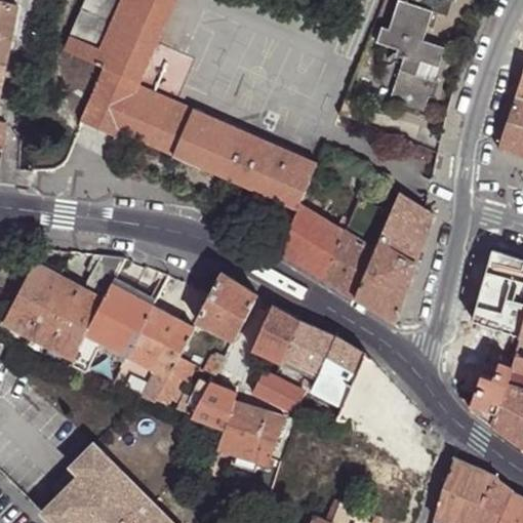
[(83,0),(63,50),(102,69),(138,84),(174,0),(83,0)]
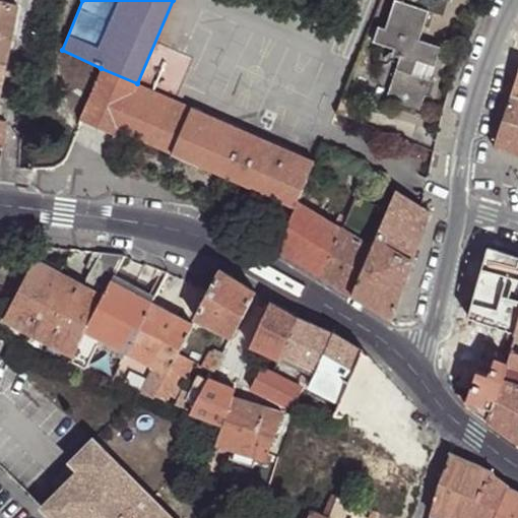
[(395,70),(385,100),(419,111),(434,67),(441,48),(419,41),(429,13),(442,17),(448,2),(441,0),(394,0),(385,29),(379,27),(373,43),(394,50),(392,56),(398,58),(395,70)]
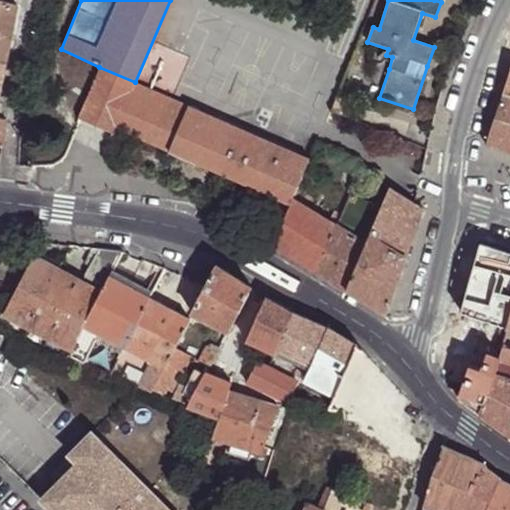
[(0,35),(7,37),(14,5),(0,1),(0,35)]
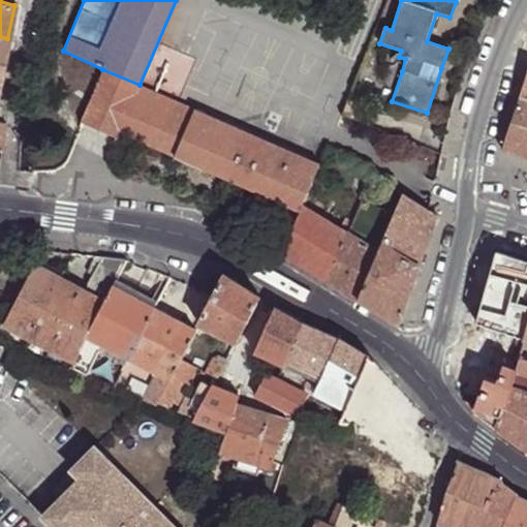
[(140,85),(102,69),(90,100),(126,116),(138,86),(140,85)]
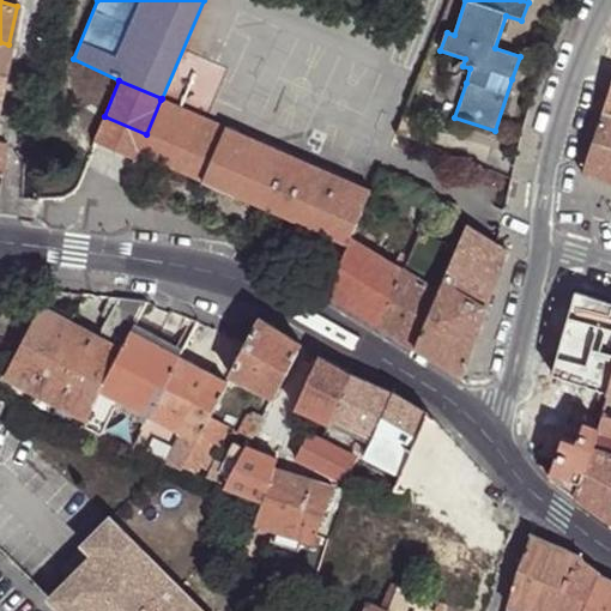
[(242,135),(161,100),(146,134),(138,153),(283,217),(300,175),(237,146),(242,135)]
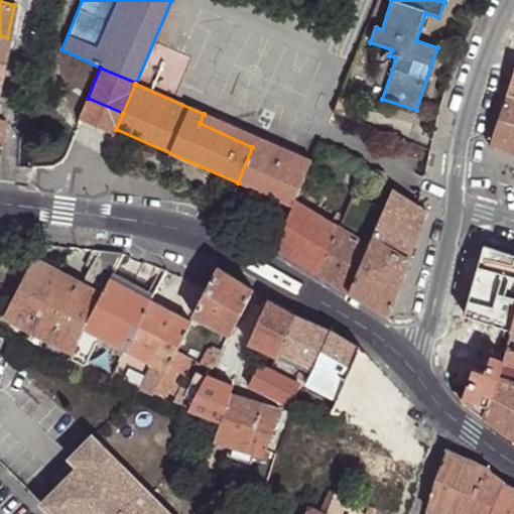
[(513,152),(513,95),(506,93),(489,144),(513,152)]
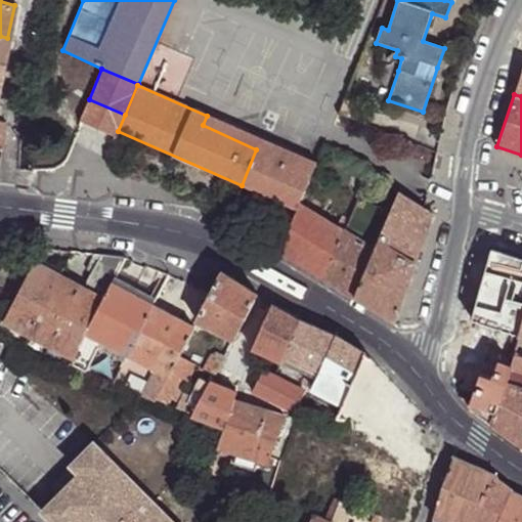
[(125,115),(89,99),(79,122),(115,137),(118,131),(125,115)]
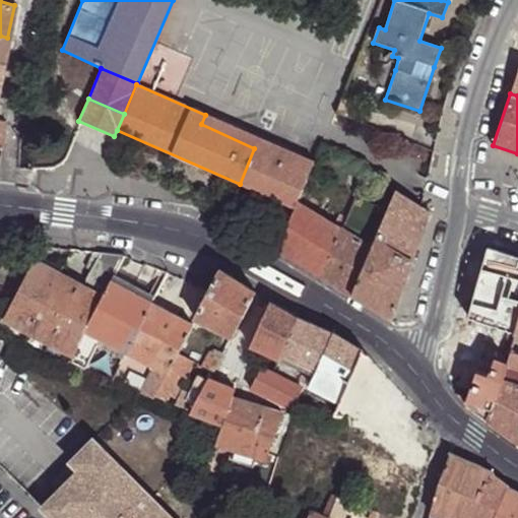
[(266,153),(310,173),(314,162),(205,115),(201,124),(254,148),(266,153)]
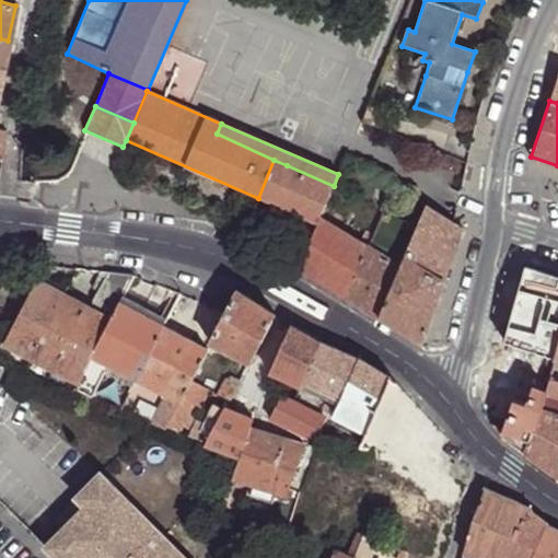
[(287,165),(274,160),(258,198),(269,204),(287,165)]
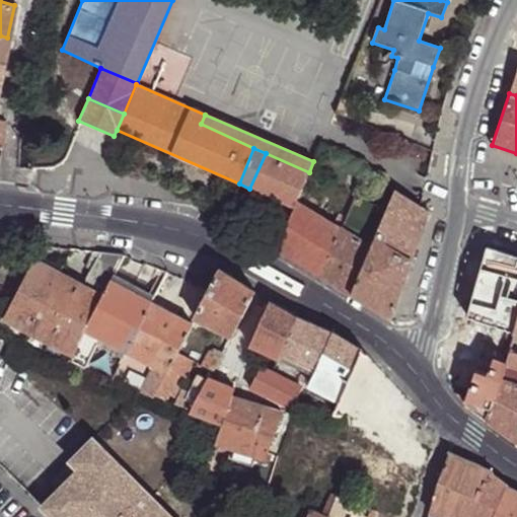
[(249,189),(294,207),(297,202),(309,172),(266,153),(249,189)]
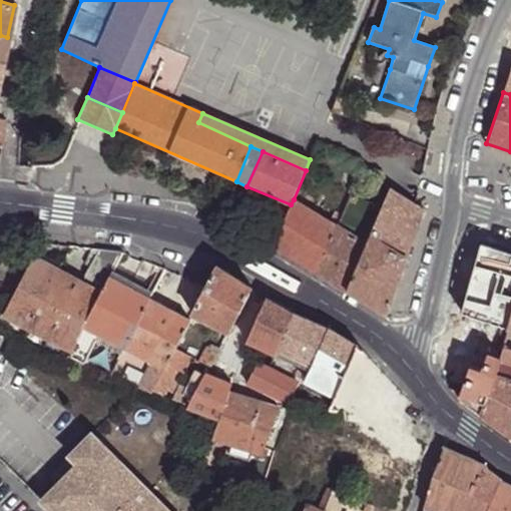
[(334,212),(341,215),(351,194),(361,170),(349,163),(330,209),(334,212)]
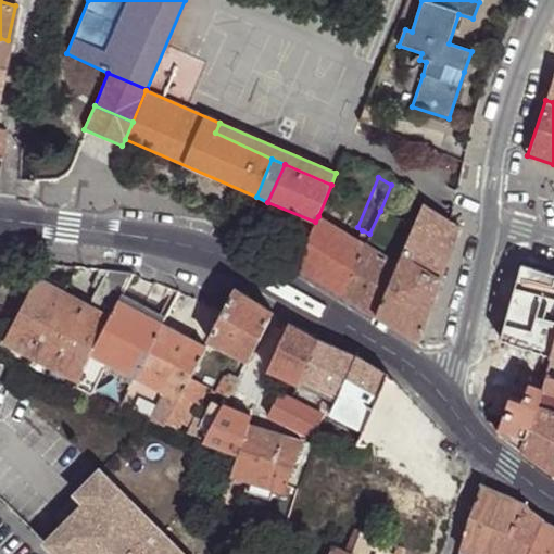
[(391,185),(380,211),(395,217),(405,194),(391,185)]
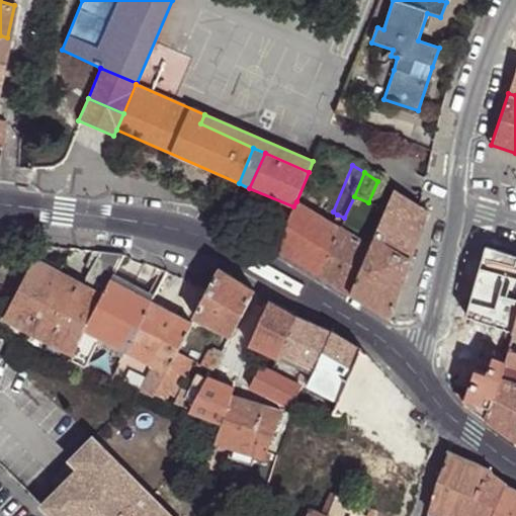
[(410,260),(426,210),(415,203),(395,191),(392,196),(385,210),(373,239),(410,260)]
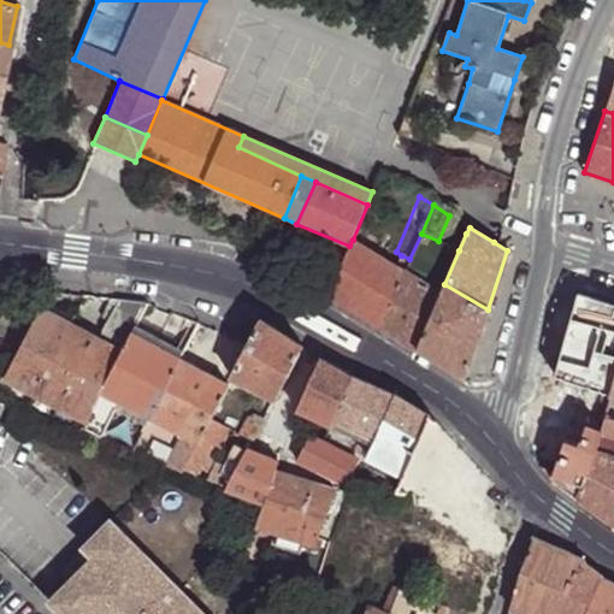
[(403,272),(440,294),(444,284),(459,251),(438,241),(421,234),(409,259),(403,272)]
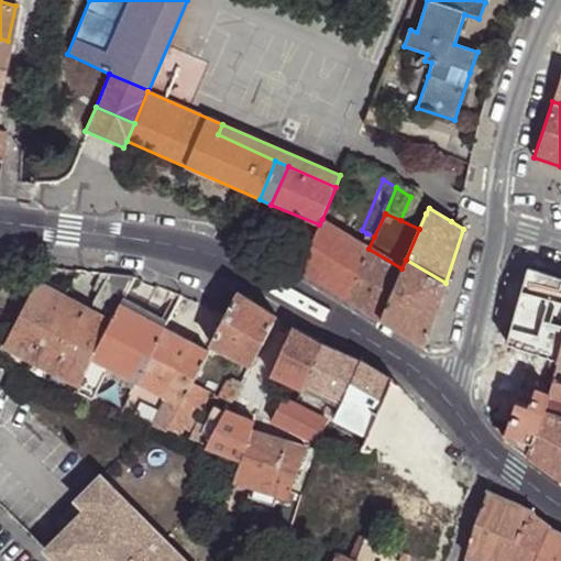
[(300,270),(347,299),(369,249),(362,244),(322,219),(319,224),(300,270)]
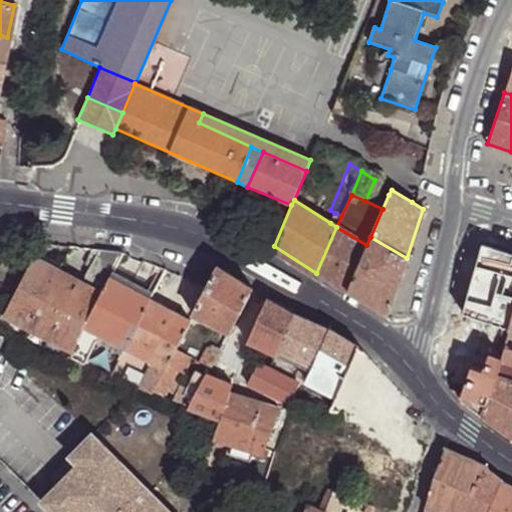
[(330,223),(336,227),(341,216),(334,213),(330,223)]
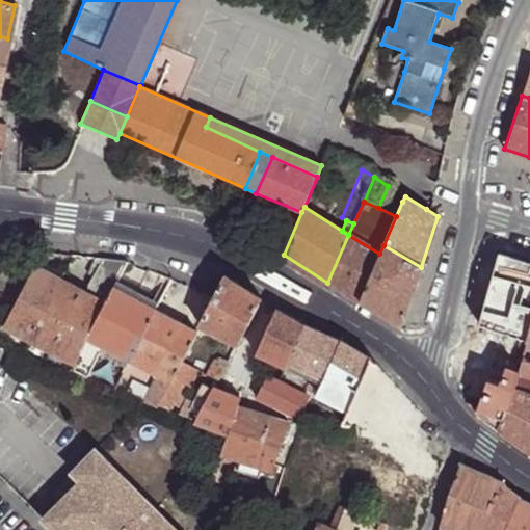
[(327,283),(359,301),(379,254),(348,235),(327,283)]
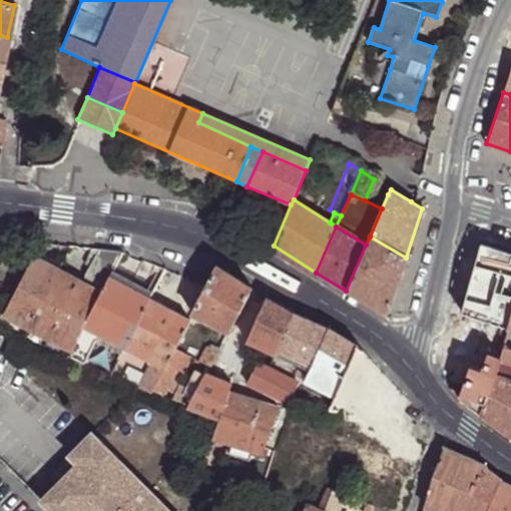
[(15,238),(9,236),(5,247),(14,248),(14,245),(15,238)]
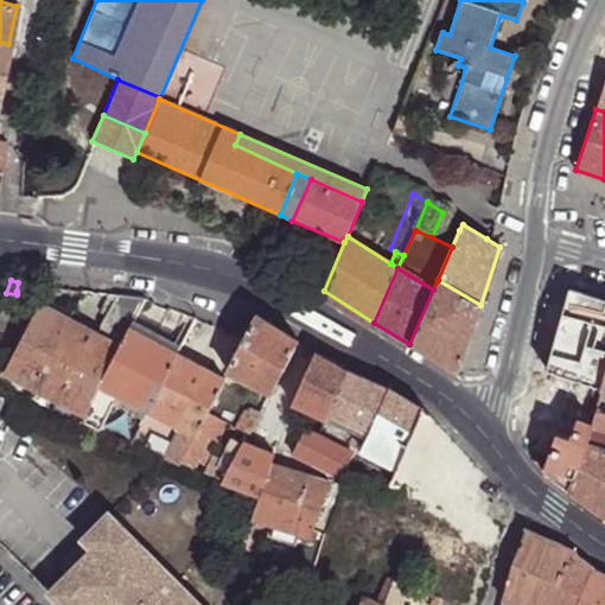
[(457,374),(481,305),(438,280),(433,290),(409,344),(457,374)]
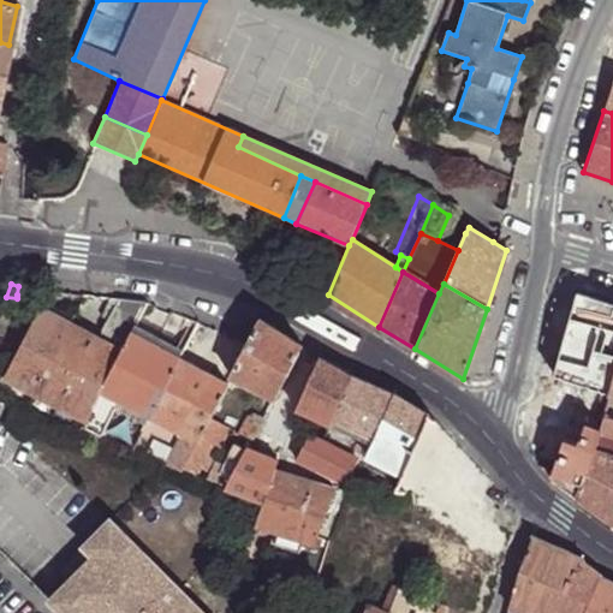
[(576,295),(554,375),(576,382),(601,299),(583,293),(576,295)]
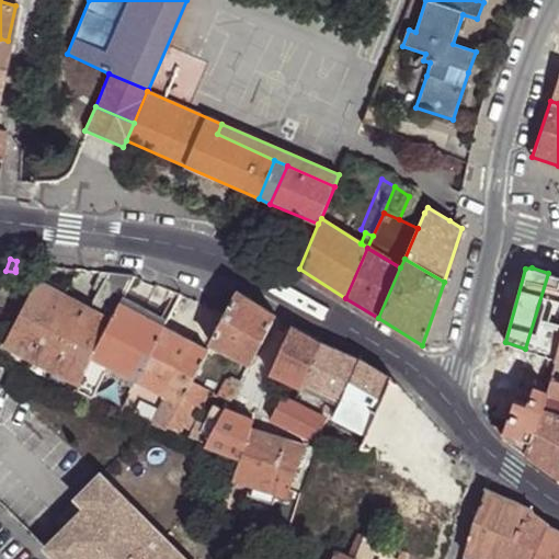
[(6,271),(0,286),(0,295),(18,301),(30,277),(15,269),(15,272),(6,271)]
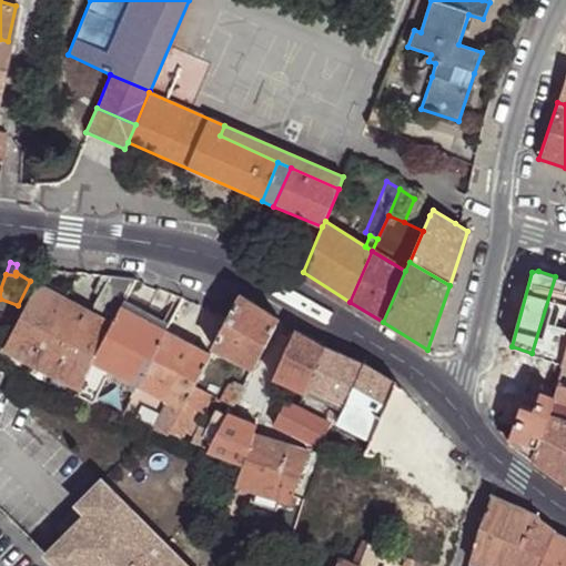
[(131,278),(107,275),(92,301),(91,311),(112,321),(121,307),(134,280),(131,278)]
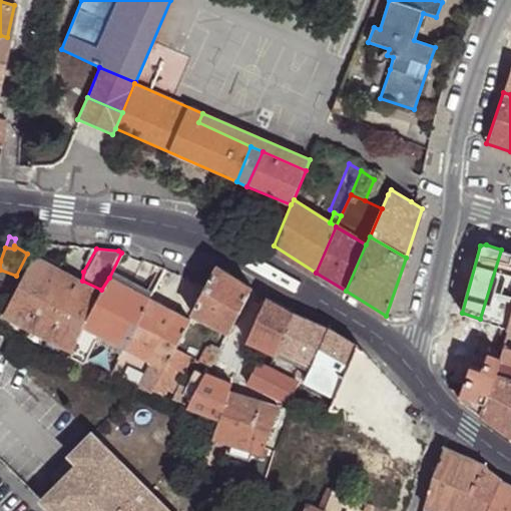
[(480,319),(507,328),(510,312),(510,252),(501,249),(480,319)]
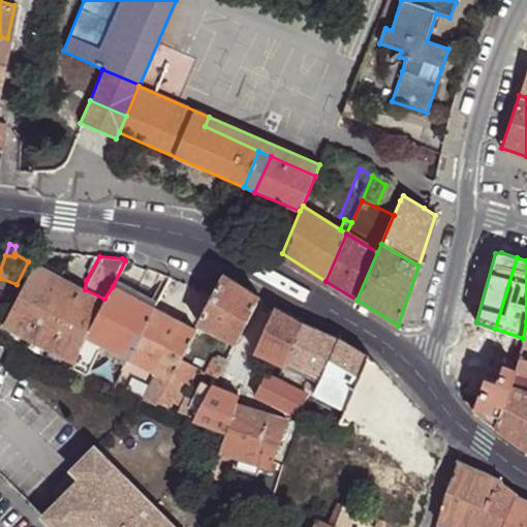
[(29,336),(59,276),(33,264),(2,322),(29,336)]
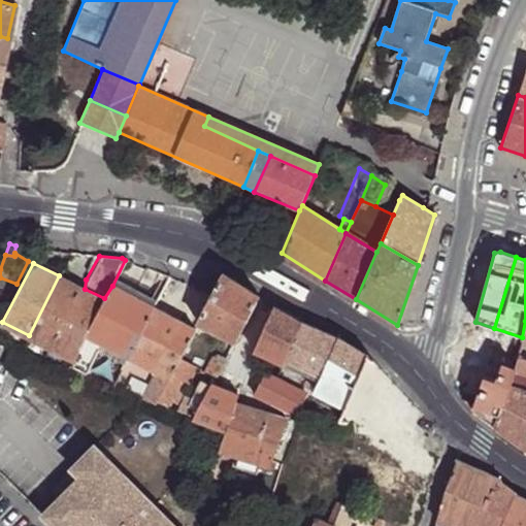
[(222,272),(210,293),(212,294),(198,322),(234,341),(258,296),(222,272)]
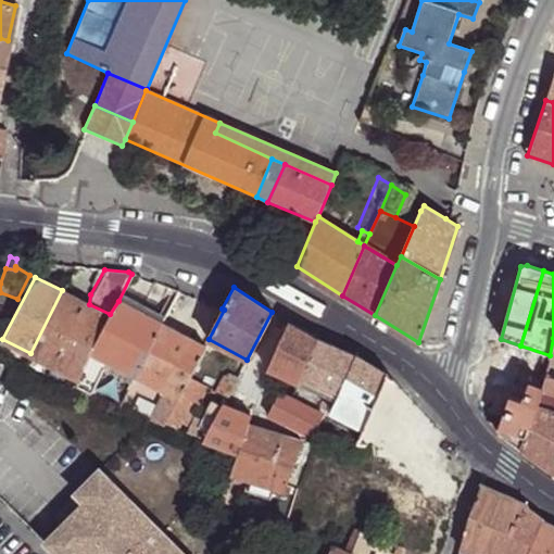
[(177,292),(172,289),(155,319),(162,323),(177,292)]
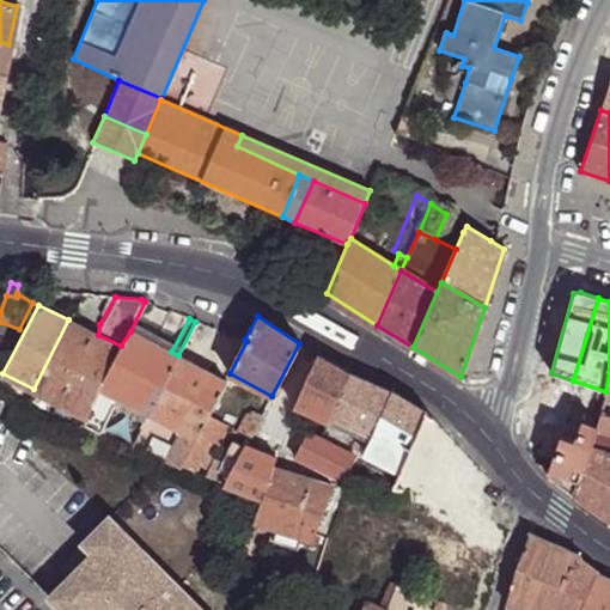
[(98,335),(68,319),(34,389),(86,416),(99,389),(121,346),(98,335)]
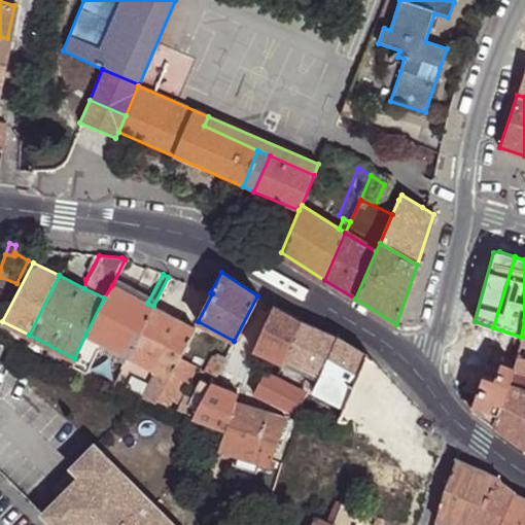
[(147,303),(112,285),(104,298),(85,335),(100,343),(121,354),(127,356),(153,306),(147,303)]
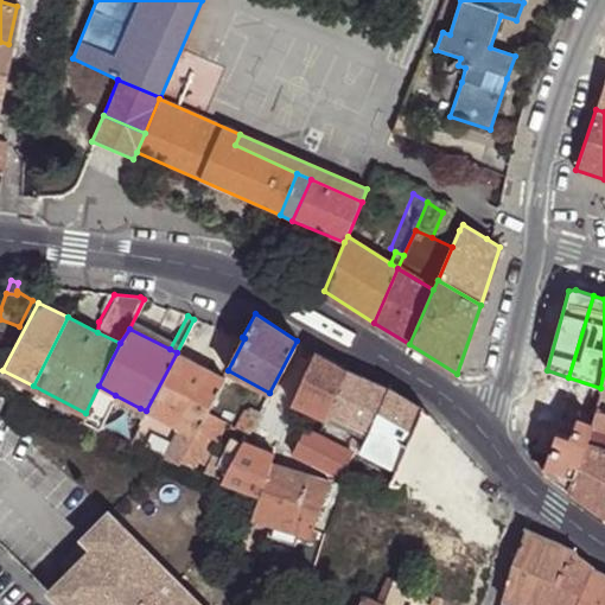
[(223,377),(177,352),(146,411),(153,414),(184,431),(193,435),(205,412),(223,377)]
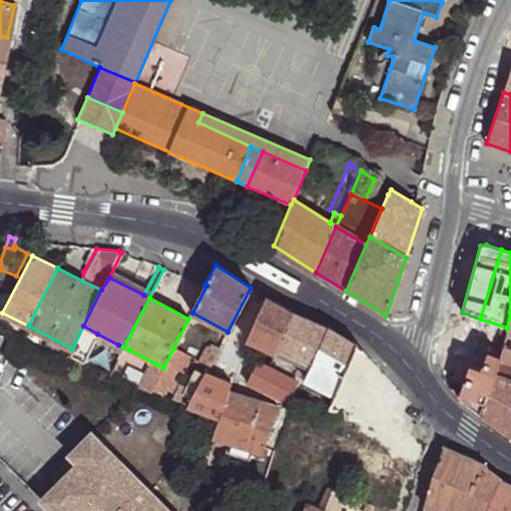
[(293,312),(265,298),(245,342),(274,355),(276,350),(293,312)]
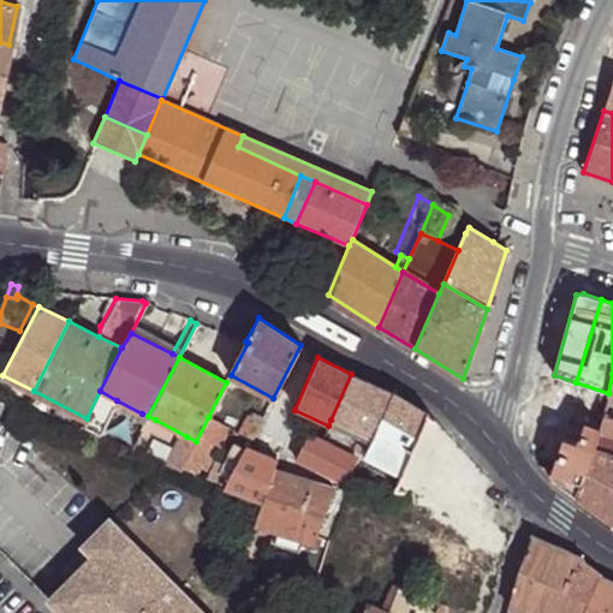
[(393,394),(351,374),(331,420),(359,433),(374,439),(393,394)]
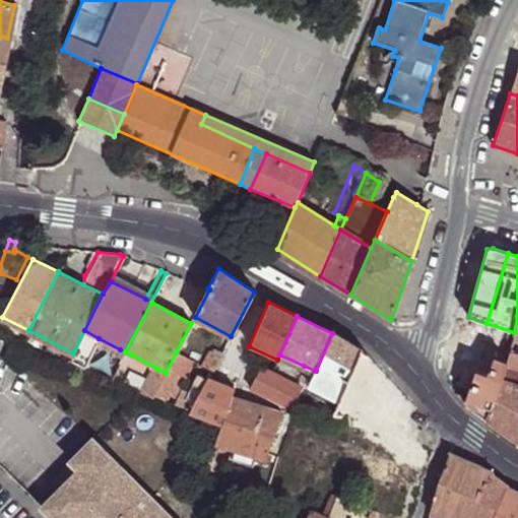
[(99,338),(84,330),(73,353),(70,359),(83,366),(99,338)]
